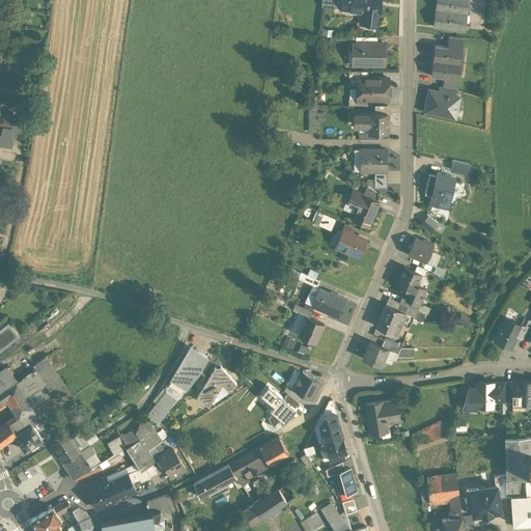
[(335,0),(322,0),(322,7),(334,8),(335,0)]
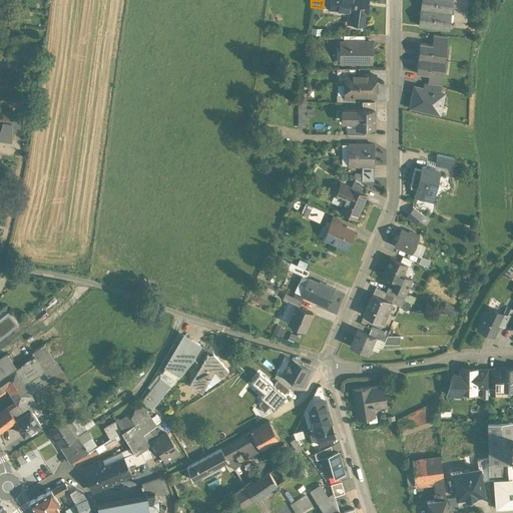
[(356,0),(330,0),(329,9),(352,12),(352,11),(355,12),(356,0)]
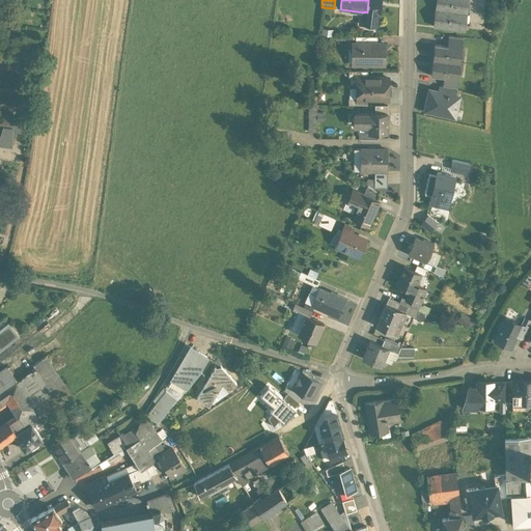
[(381,0),(368,0),(367,12),(364,11),(364,12),(363,22),(378,24),(379,15),(380,15),(381,0)]
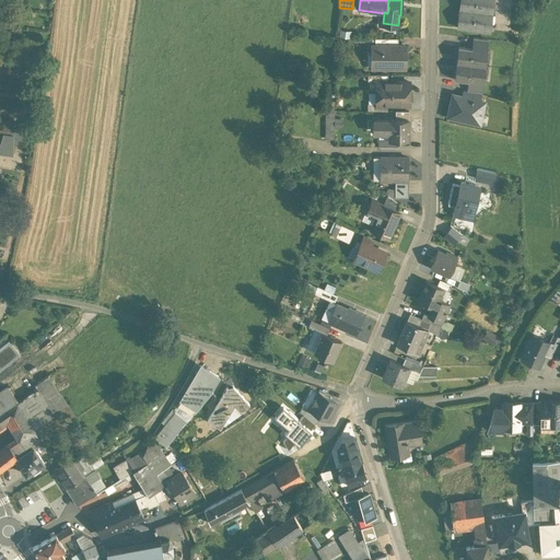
[(492,0),(459,0),(456,27),(489,32),(492,0)]
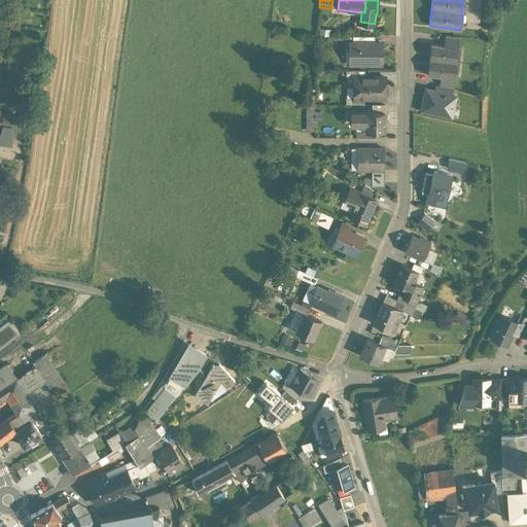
[(459,38),(445,36),(444,46),(455,47),(455,48),(458,48),(459,38)]
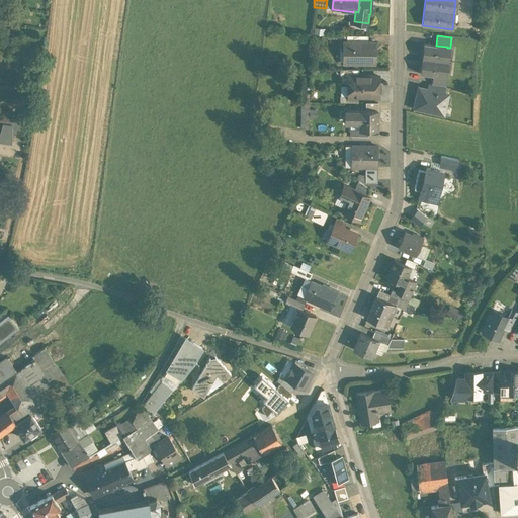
[(346,41),(344,41),(343,52),(346,52),(346,64),(374,64),(374,56),(372,56),(372,41),(368,41),(346,41)]
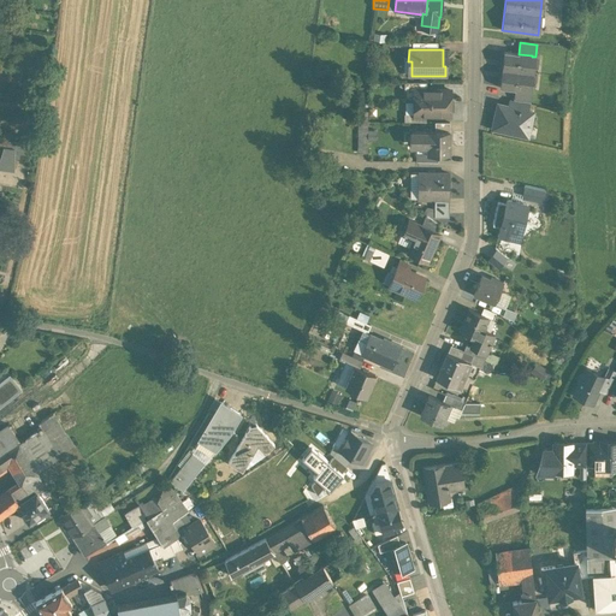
[(532,55),(519,54),(504,52),(502,70),(529,73),(532,57),(532,55)]
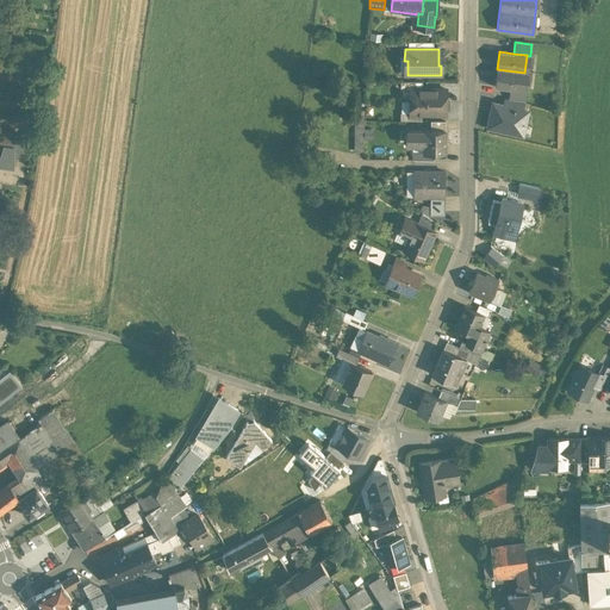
[(524,73),(497,69),(495,87),(510,89),(510,88),(523,91),(523,89),(524,73)]
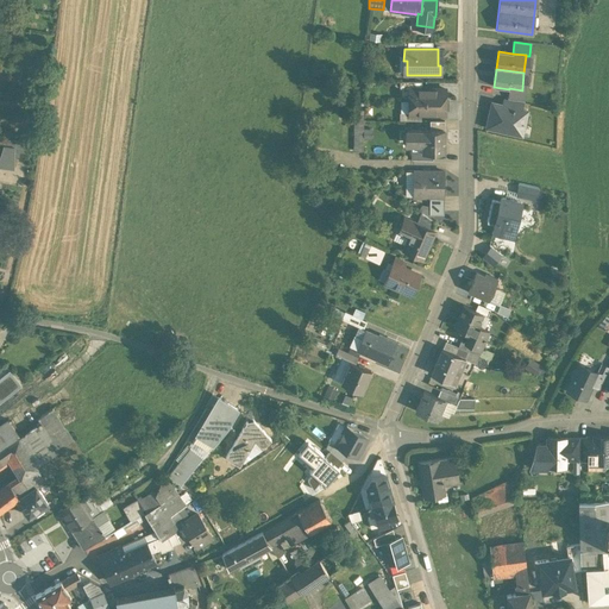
[(522,90),(509,88),(509,89),(508,100),(523,101),(526,89),(522,89),(522,90)]
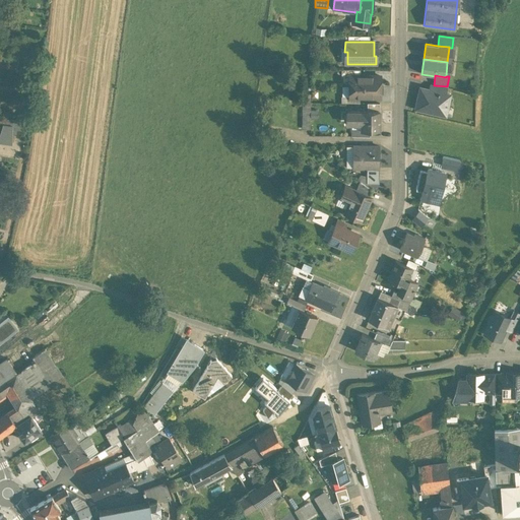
[(360,76),(351,76),(350,76),(350,86),(380,86),(380,76),(360,76)]
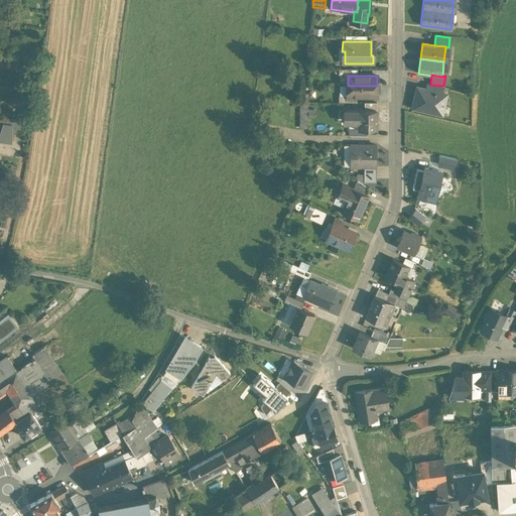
[(443,86),(430,85),(426,84),(425,90),(442,94),(443,86)]
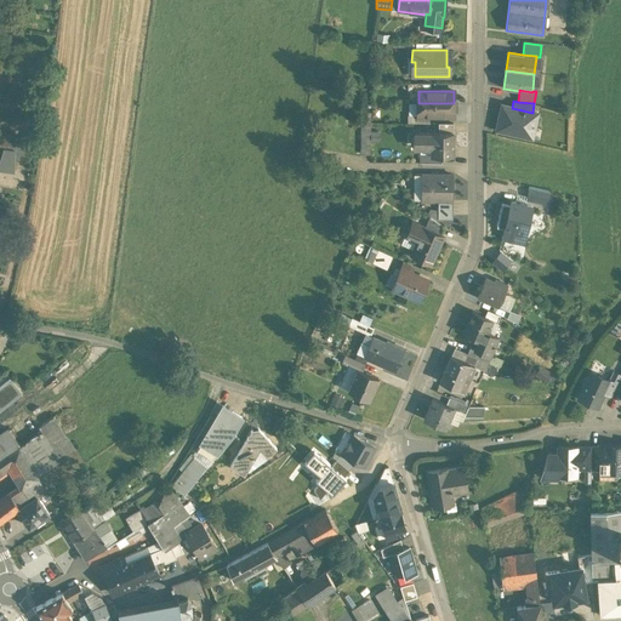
[(454,103),(419,103),(419,115),(419,117),(429,117),(453,117),(454,103)]
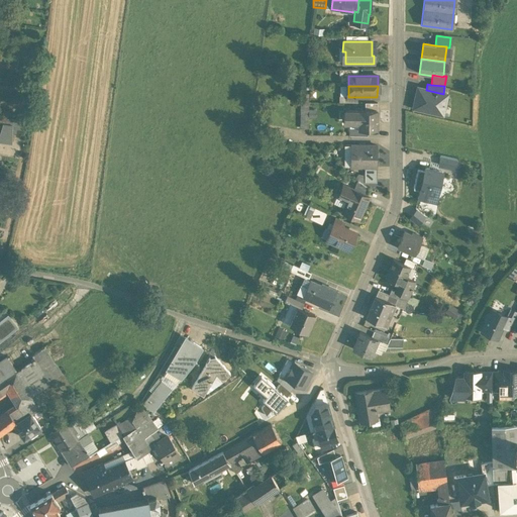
[(426,90),(418,88),(413,108),(442,115),(446,94),(443,94),(426,90)]
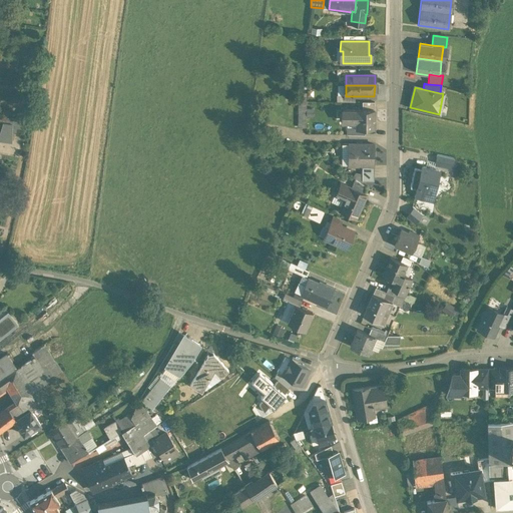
[(349,110),(342,110),(342,122),(356,122),(356,110),(349,110)]
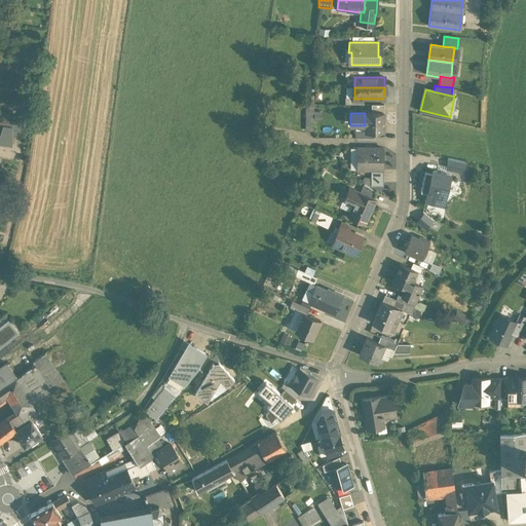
[(371,113),(365,113),(365,125),(365,129),(365,133),(374,133),(383,133),(383,113),(371,113)]
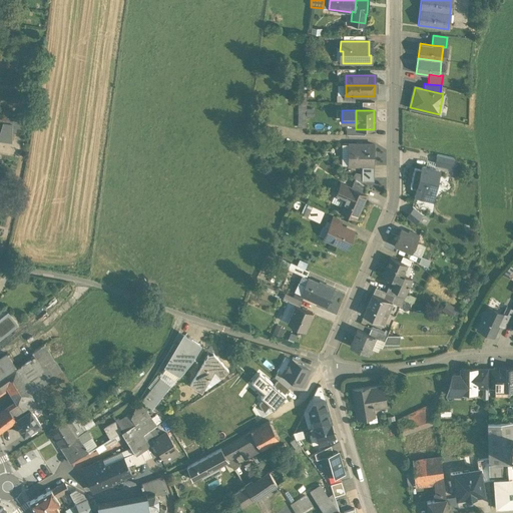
[(0,130),(0,139),(12,141),(12,131),(18,132),(18,129),(25,130),(26,120),(0,116),(0,129),(0,130)]
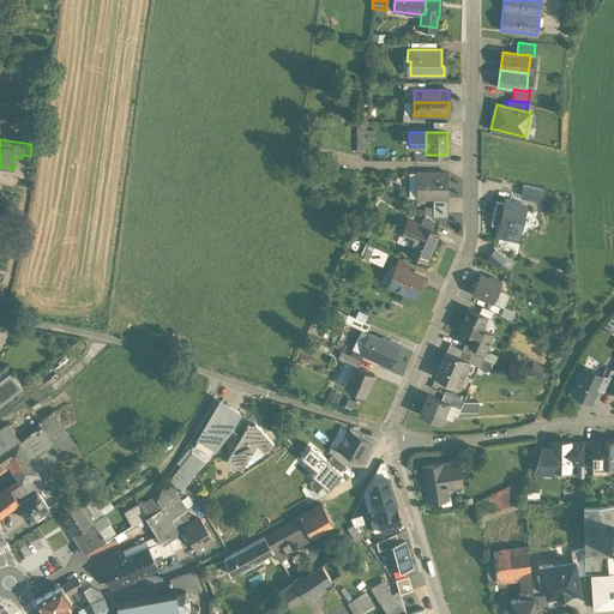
[(426,151),(415,151),(415,162),(437,162),(437,155),(426,155),(426,151)]
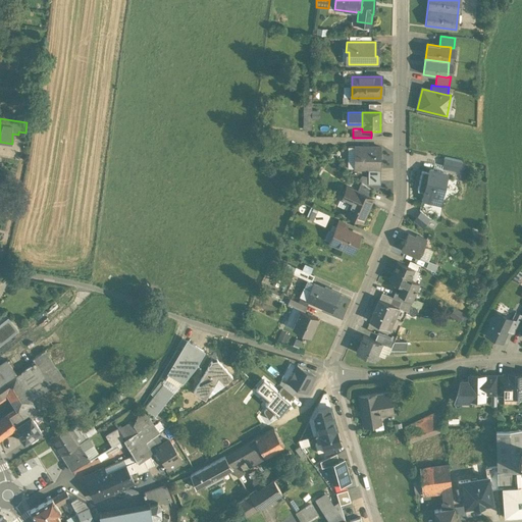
[(380,147),(354,147),(354,168),(368,168),(380,168),(380,147)]
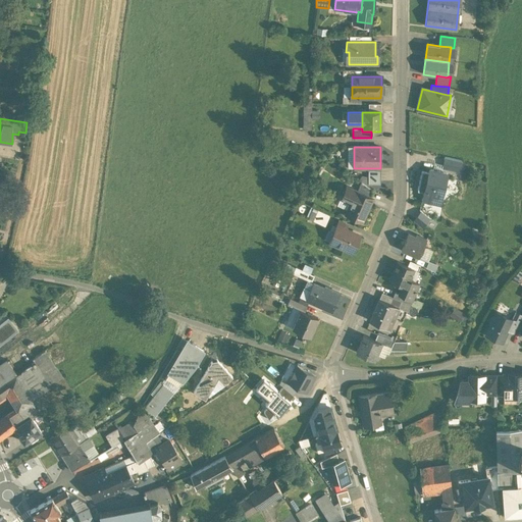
[(444,157),(441,168),(459,172),(462,161),(444,157)]
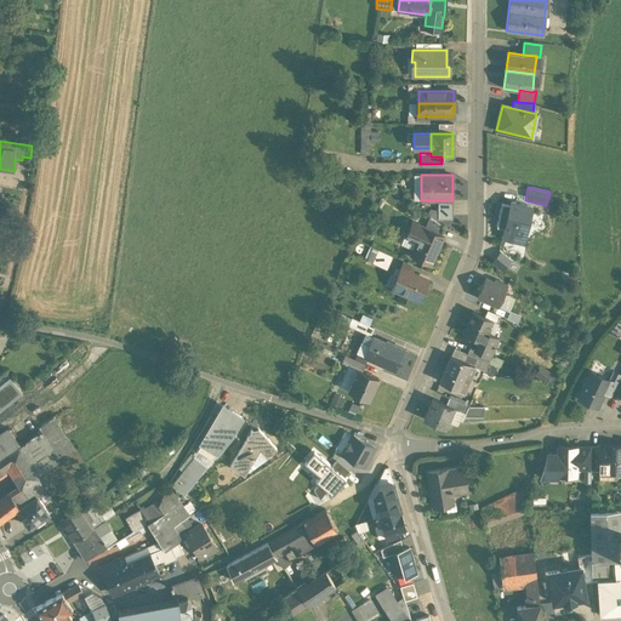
[(453,200),(438,200),(438,215),(438,218),(453,218),(453,200)]
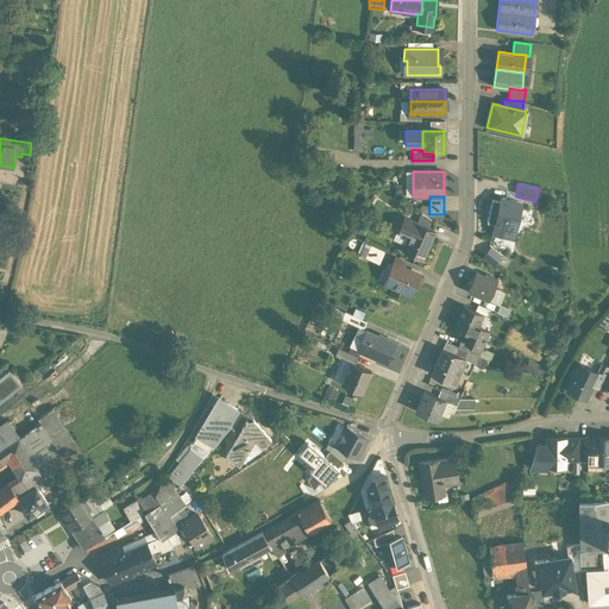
[(513,238),(521,202),(501,198),(501,201),(493,199),(487,223),(494,224),(491,233),(513,238)]
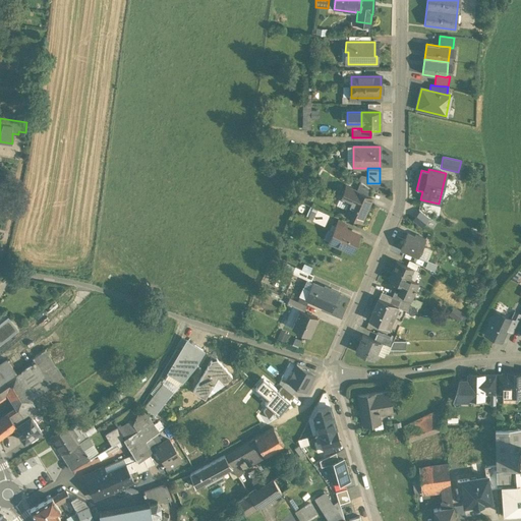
[(366,180),(360,176),(358,179),(360,181),(367,186),(367,183),(367,180),(366,180)]
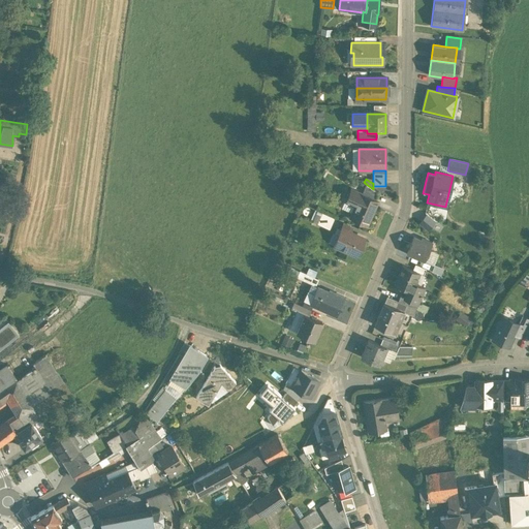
[(373,189),(366,184),(362,193),(375,198),(377,192),(373,189)]
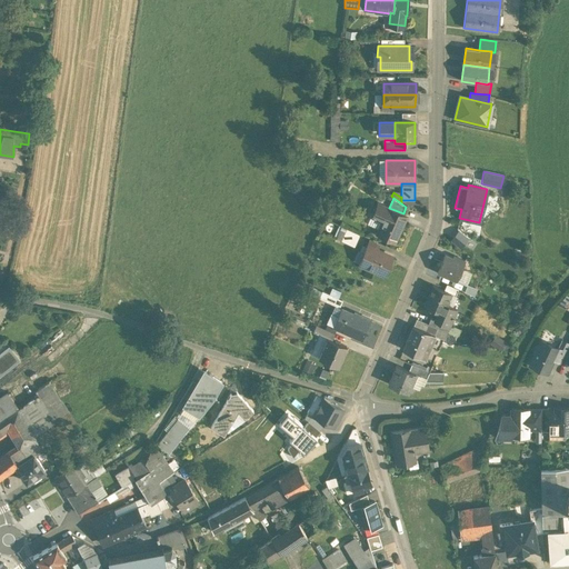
[(389,208),(377,202),(371,215),(382,219),(376,235),(395,242),(405,220),(402,220),(405,215),(389,208)]
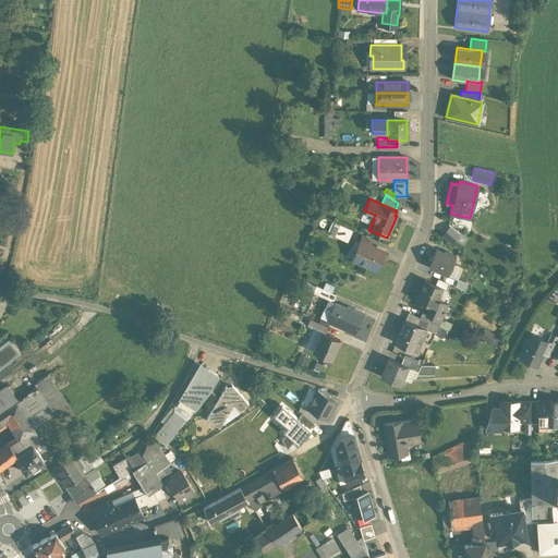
[(352,230),(339,223),(334,237),(347,242),(352,230)]
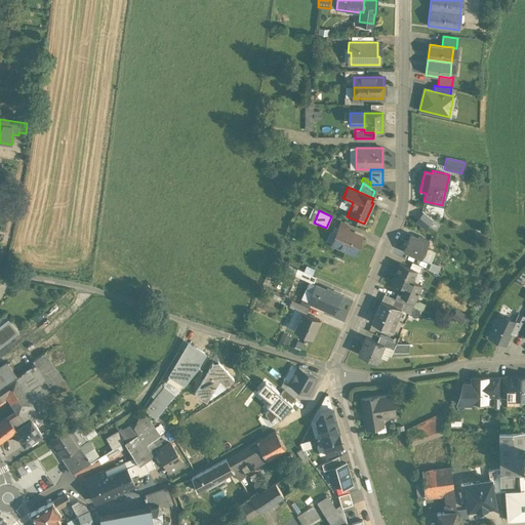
[(432,219),(422,212),(415,221),(425,228),(432,219)]
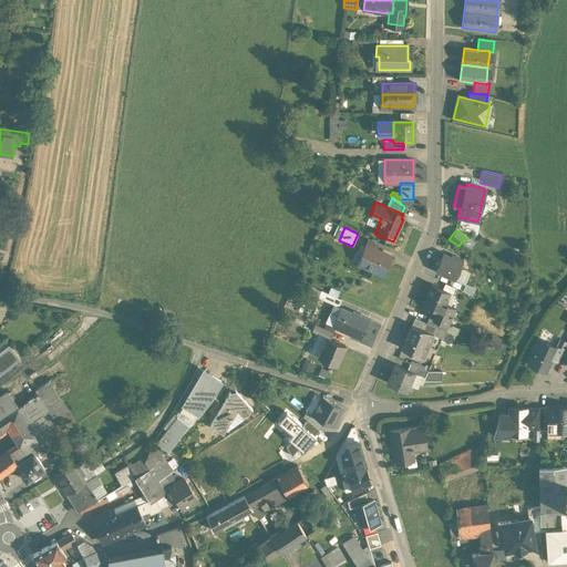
[(390,256),(366,245),(362,253),(364,254),(360,264),(382,274),(390,256)]
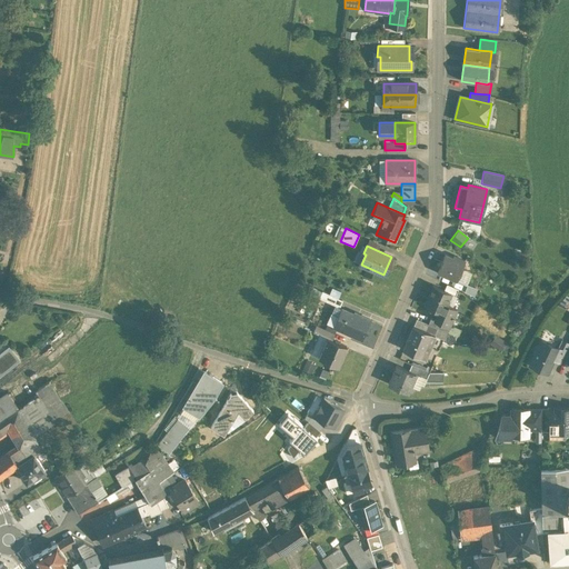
[(445,255),(437,271),(456,279),(463,262),(445,255)]
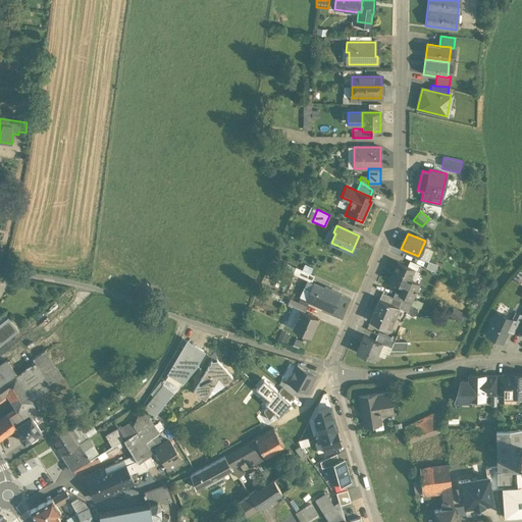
[(419,265),(409,260),(407,266),(417,270),(419,265)]
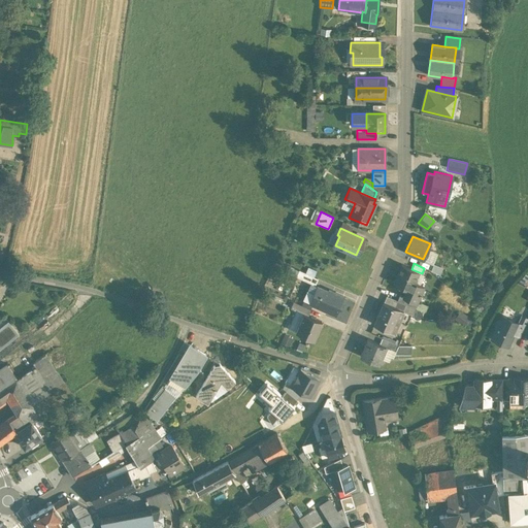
[(411,269),(401,264),(393,283),(406,288),(403,296),(416,301),(422,285),(418,283),(422,273),(411,269)]
